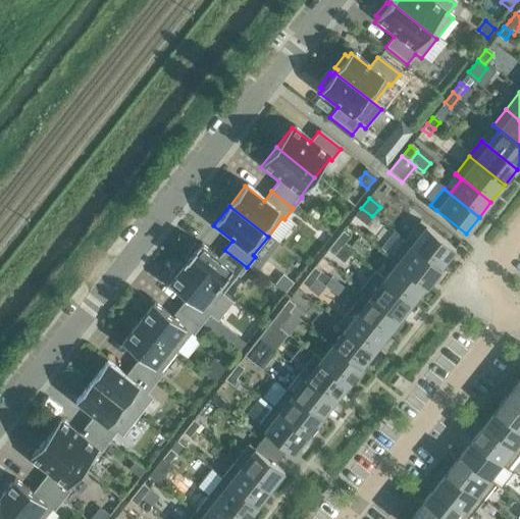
[(353,217),(364,226),(372,216),(361,208),(353,217)]
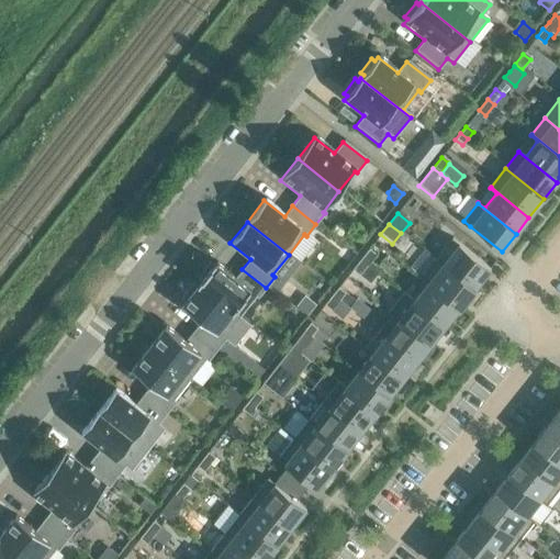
[(435,260),(473,290),(489,270),(457,245),(443,265),(436,259),(435,260)]
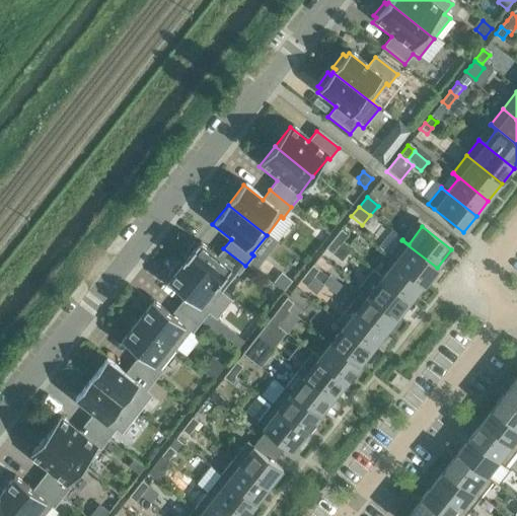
[(331,240),(339,245),(346,236),(340,231),(331,240)]
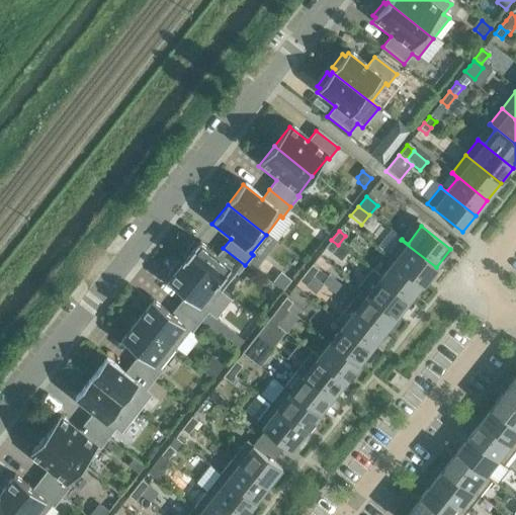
[(330,255),(338,245),(331,240),(324,250),(330,255)]
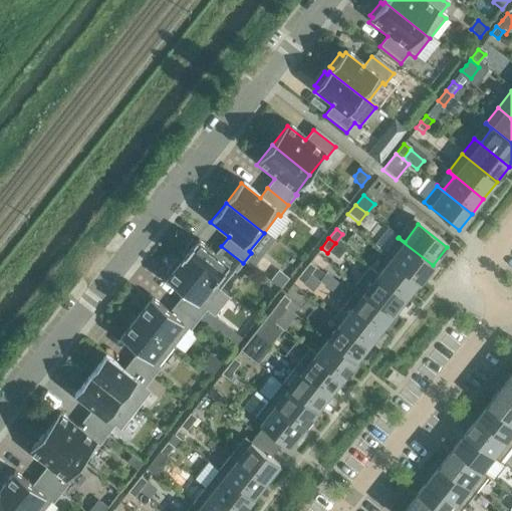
[(398,238),(384,255),(419,282),(433,265),(398,238)]
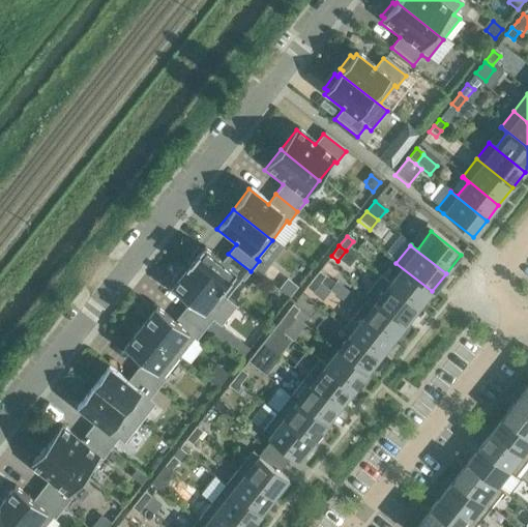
[(187,266),(185,268),(225,299),(240,281),(242,282),(251,271),(228,254),(221,263),(202,249),(199,252),(196,250),(185,263),(187,266)]
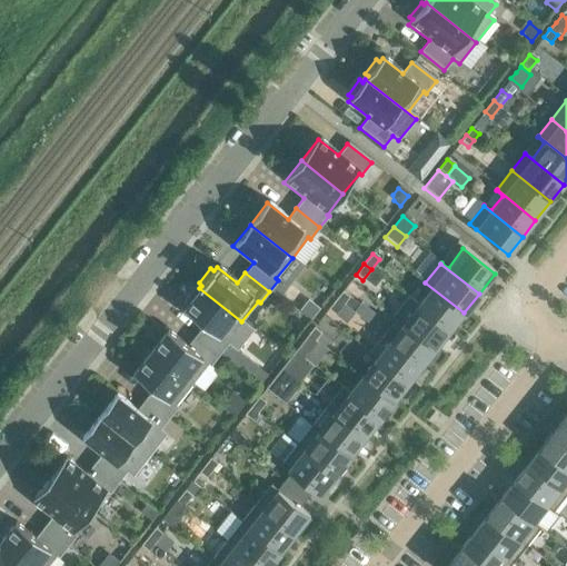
[(425,283),(431,288),(417,306),(449,331),(464,313),(425,283)]
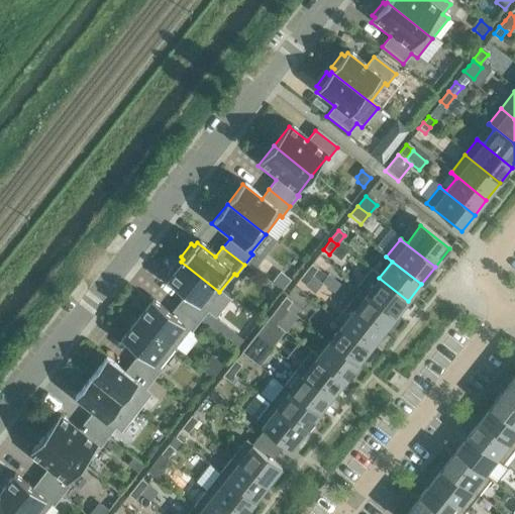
[(181,263),(179,265),(176,263),(166,276),(169,278),(166,282),(184,296),(177,306),(198,323),(207,313),(205,311),(219,292),(181,262),(181,263)]
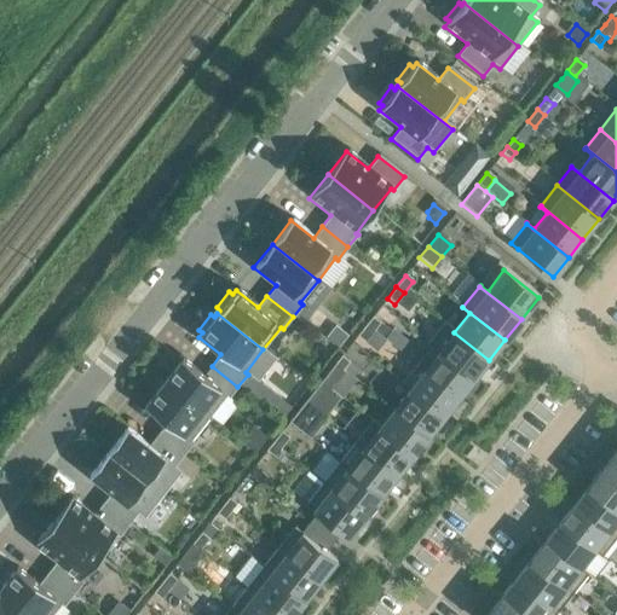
[(372,318),(364,326),(373,332),(379,324),(372,318)]
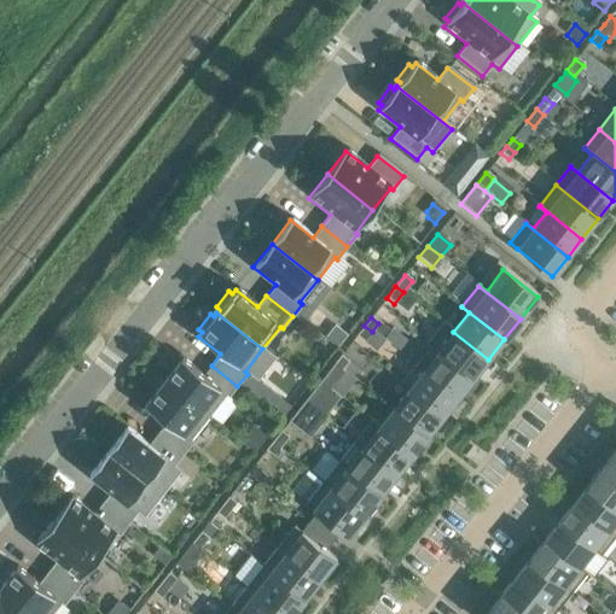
[(364,343),(372,332),(364,326),(355,337),(364,343)]
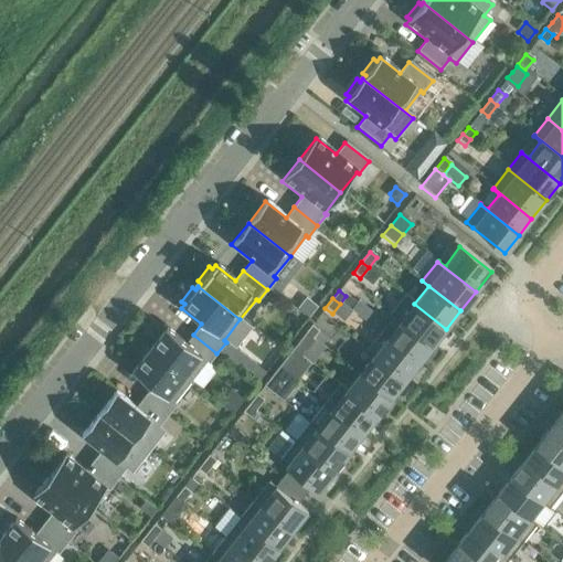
[(305,300),(297,310),(307,318),(315,308),(305,300)]
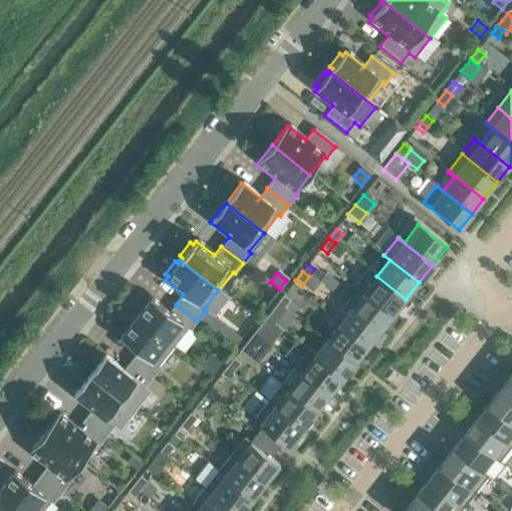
[(393,316),(406,299),(376,276),(363,293),(393,316)]
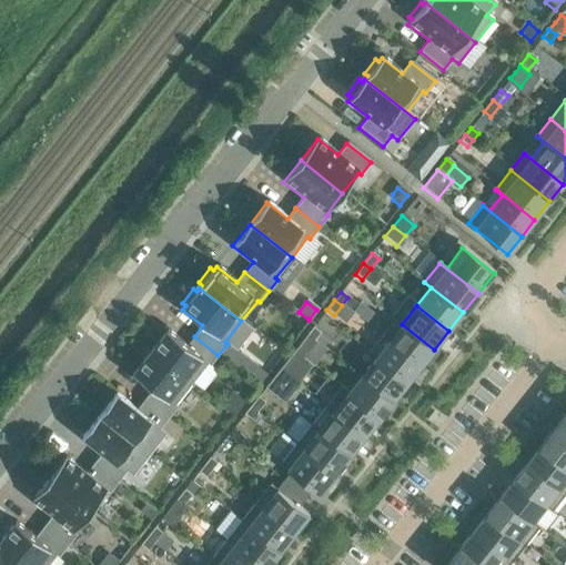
[(315,324),(306,335),(314,341),(322,330),(315,324)]
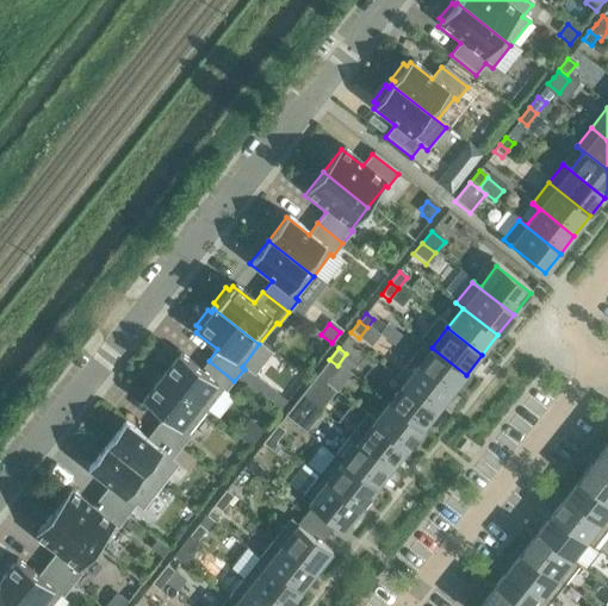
[(409,361),(451,394),(466,375),(432,348),(417,366),(410,360),(409,361)]
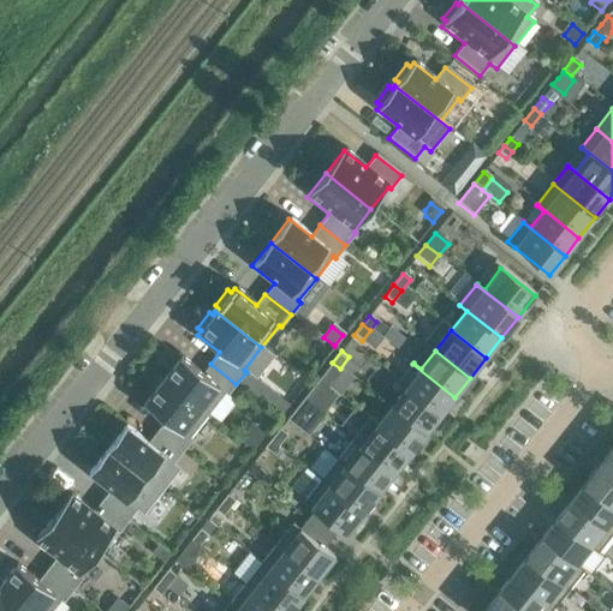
[(179,358),(161,381),(207,417),(224,395),(226,396),(236,384),(210,364),(201,375),(179,358)]
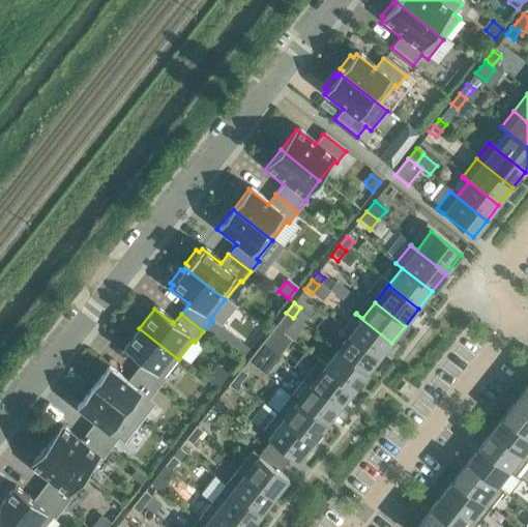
[(287,324),(293,318),(286,313),(281,319),(287,324)]
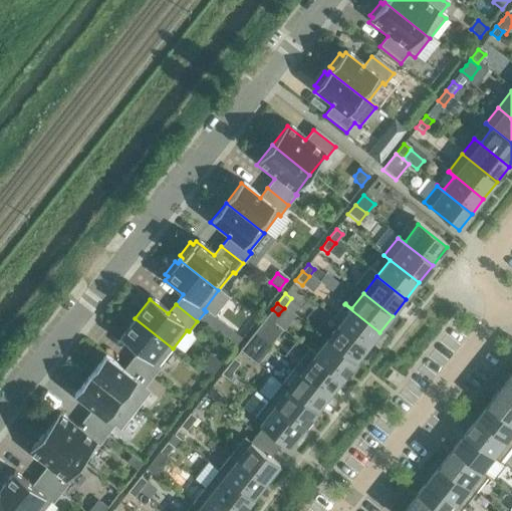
[(367,347),(379,332),(344,304),(332,319),(367,347)]
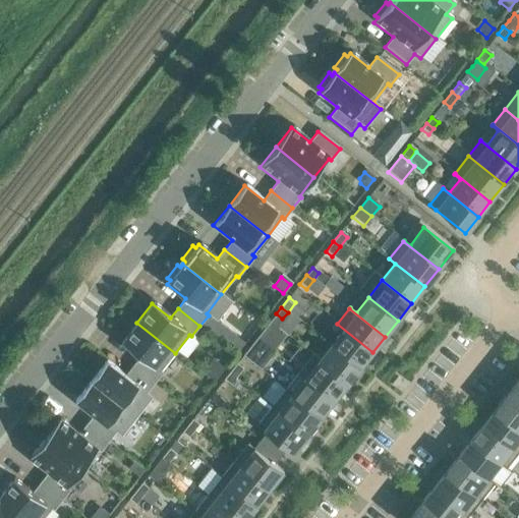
[(209,315),(199,326),(227,346),(236,353),(243,343),(216,321),(209,315)]
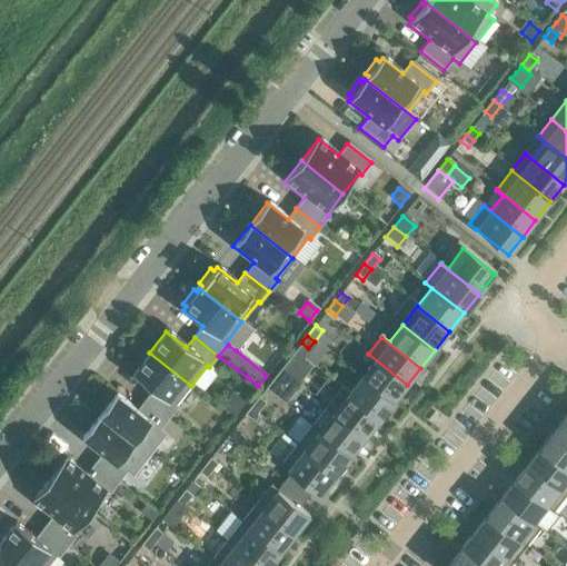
[(131,375),(152,390),(143,400),(168,419),(177,408),(175,407),(191,386),(149,353),(131,375)]
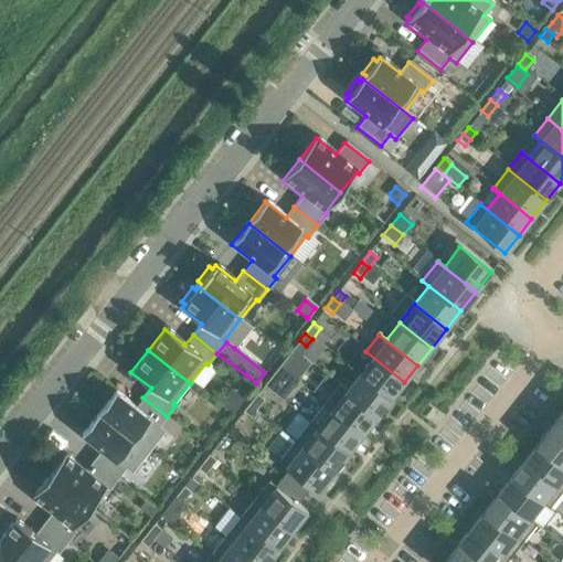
[(372,358),(358,375),(390,401),(404,382),(365,351),(365,352),(372,358)]
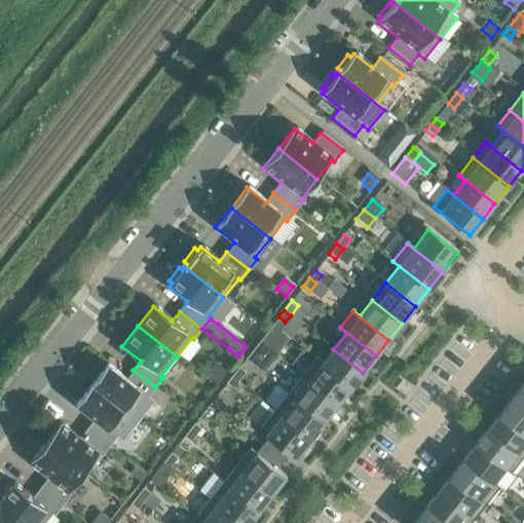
[(265,333),(258,343),(264,348),(272,338),(265,333)]
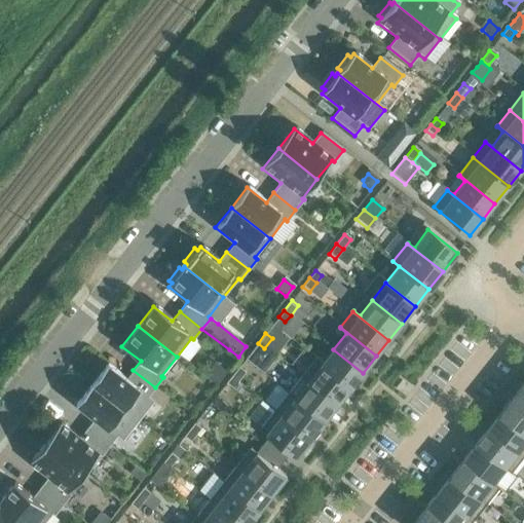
[(259,355),(264,348),(258,343),(253,349),(259,355)]
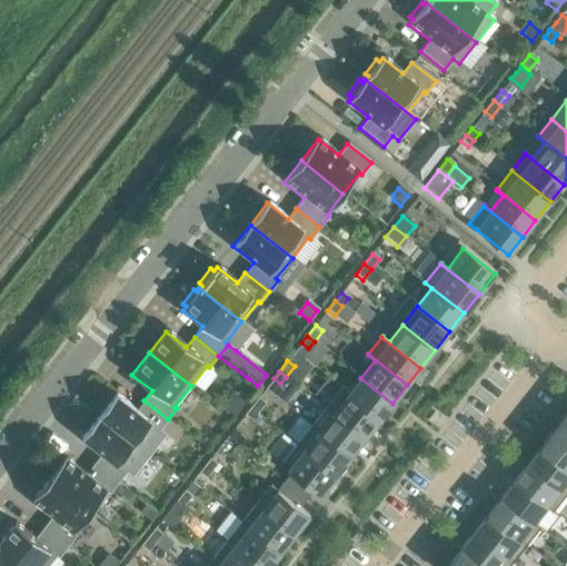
[(360,378),(348,394),(341,388),(340,389),(379,420),(393,404),(360,378)]
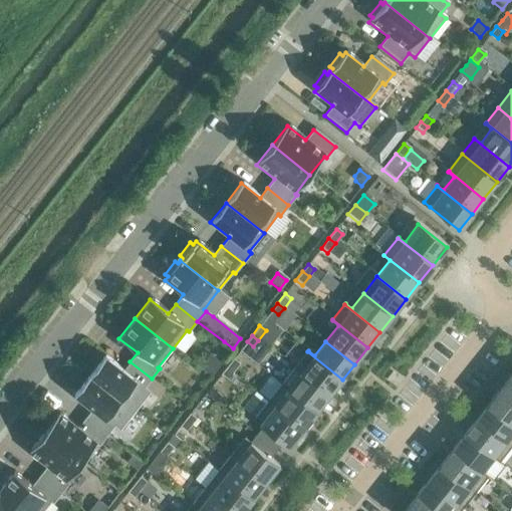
[(329,397),(342,379),(307,351),(294,368),(329,397)]
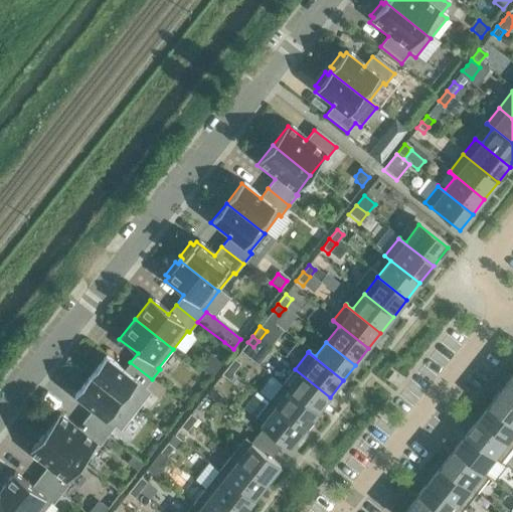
[(105,357),(89,377),(134,412),(150,393),(144,388),(152,379),(130,362),(123,372),(105,357)]
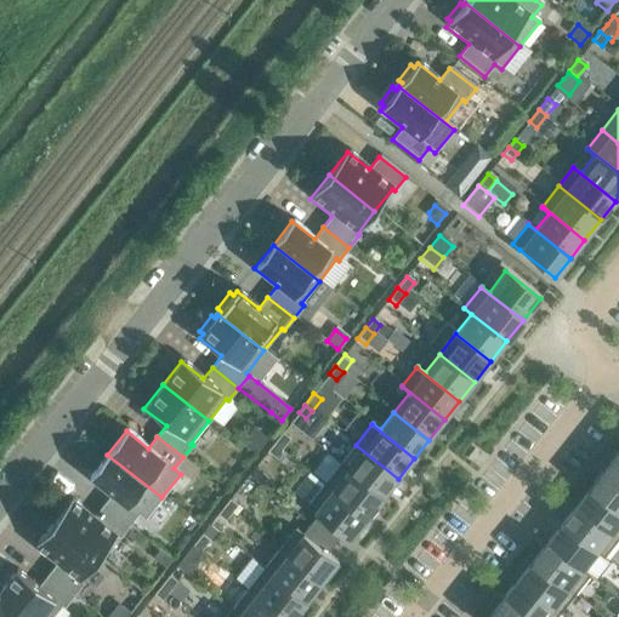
[(254,432),(240,447),(253,456),(266,441),(254,432)]
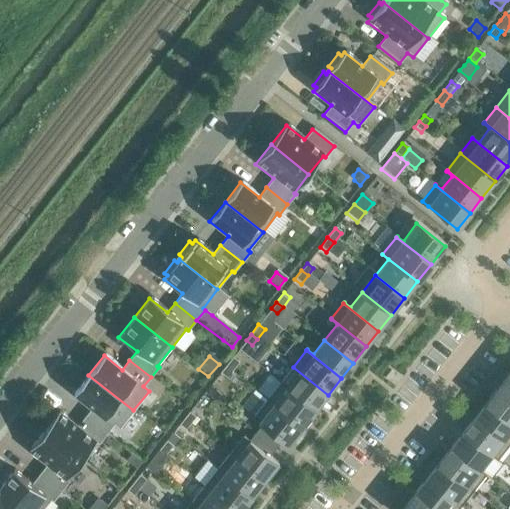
[(231,358),(224,368),(230,373),(238,363),(231,358)]
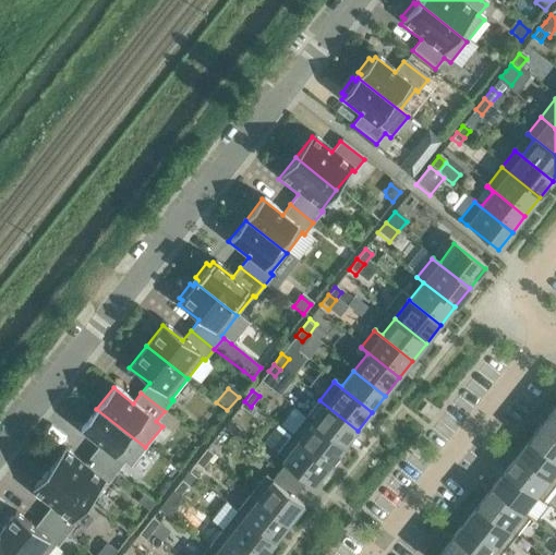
[(319,400),(304,419),(342,449),(358,431),(319,400)]
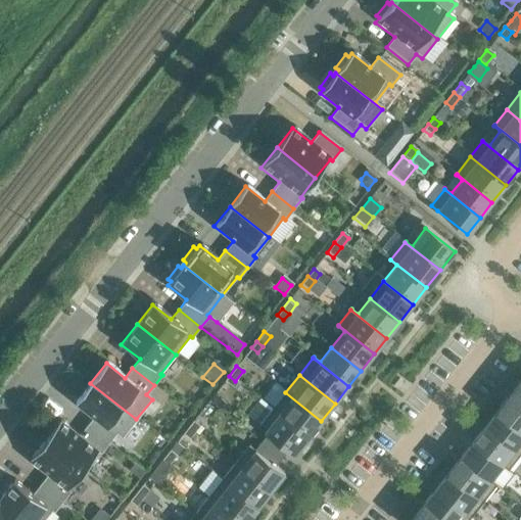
[(230,387),(235,381),(229,376),(224,382),(230,387)]
